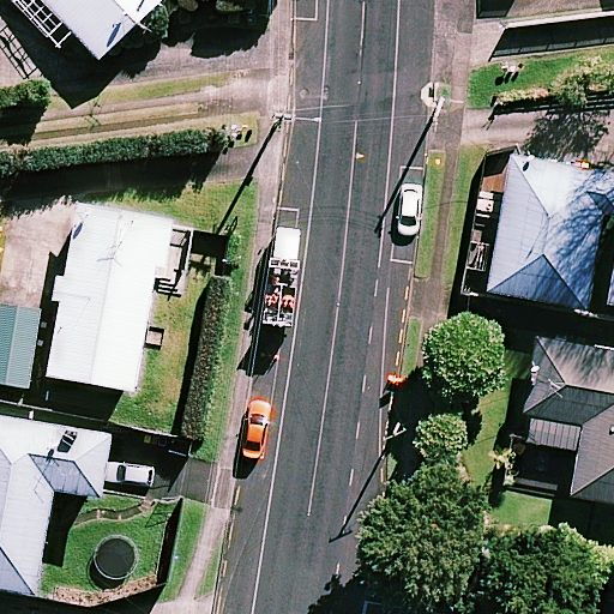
[(161,0),(40,0),(98,61),(161,0)]
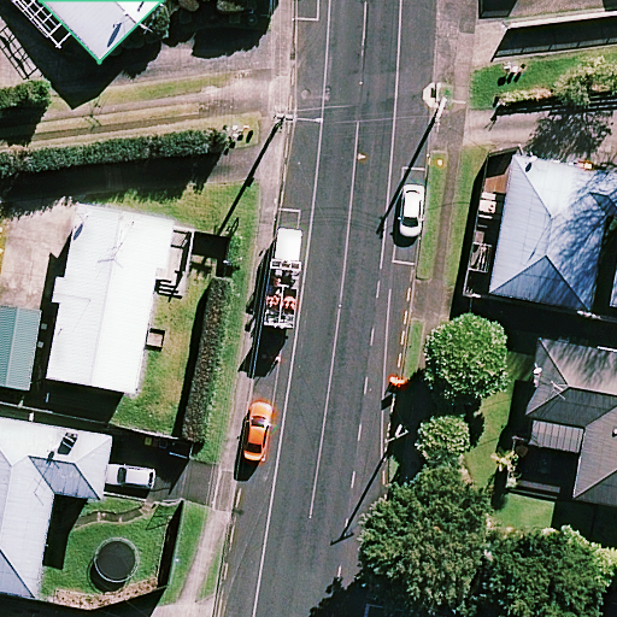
[(616,171),(516,154),(493,287),(591,304),(606,209),(616,210),(616,171)]
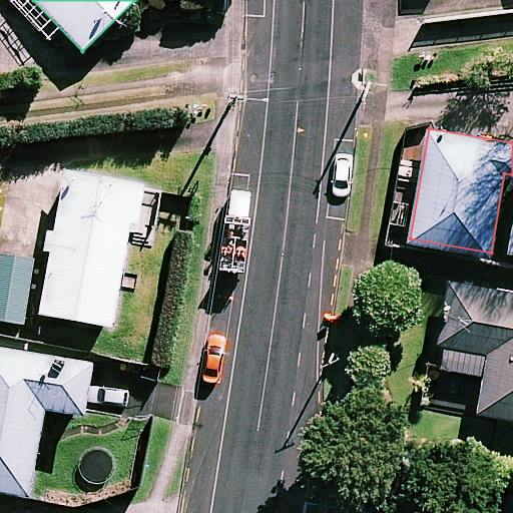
[(39,315),(111,328),(129,224),(136,225),(143,187),(64,173),(39,315)]
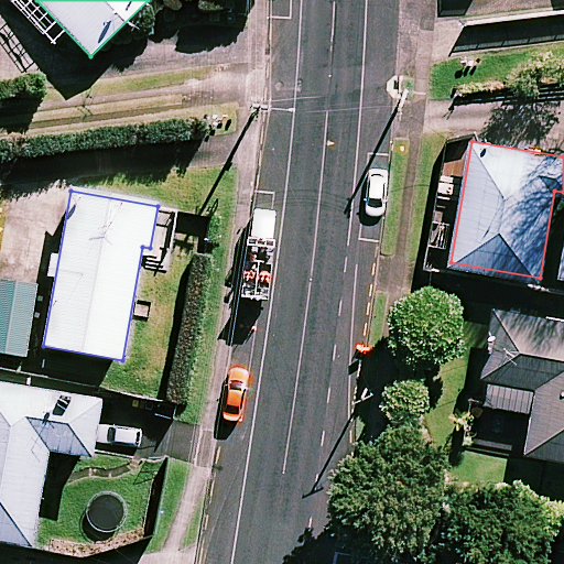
[(35,286),(0,281),(0,353),(25,357),(35,286)]
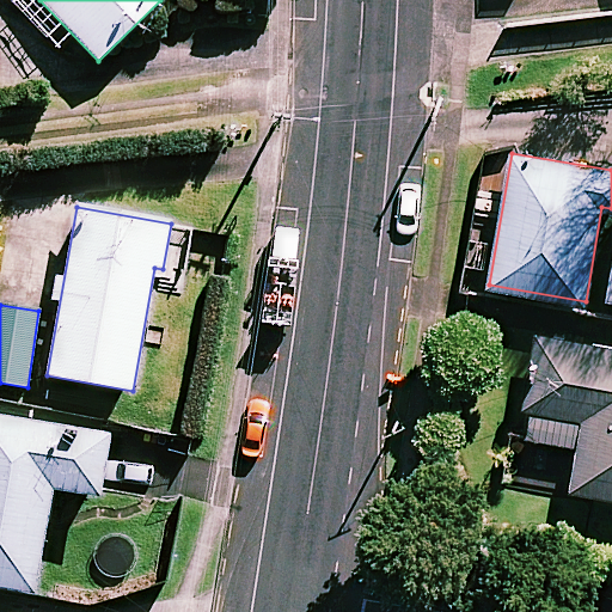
[(571,489),(611,495),(611,344),(542,334),(526,435),(579,444),(571,489)]
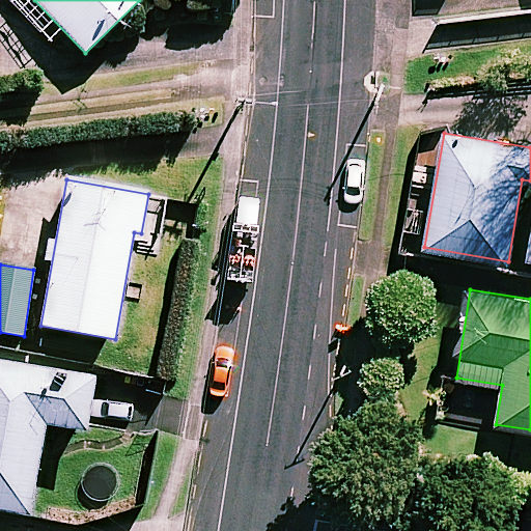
[(0,362),(0,509),(29,514),(45,424),(85,430),(94,379),(0,362)]
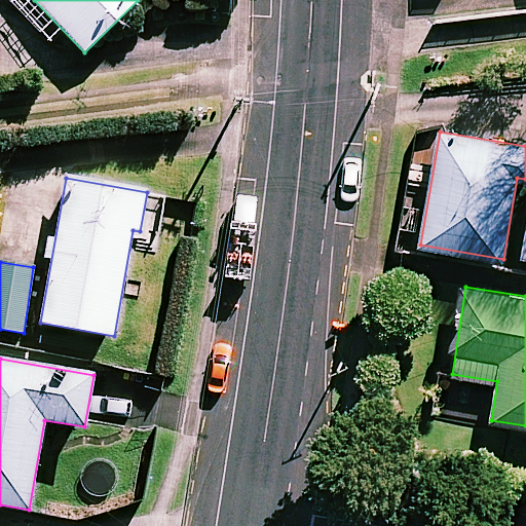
All buildings are outlined.
